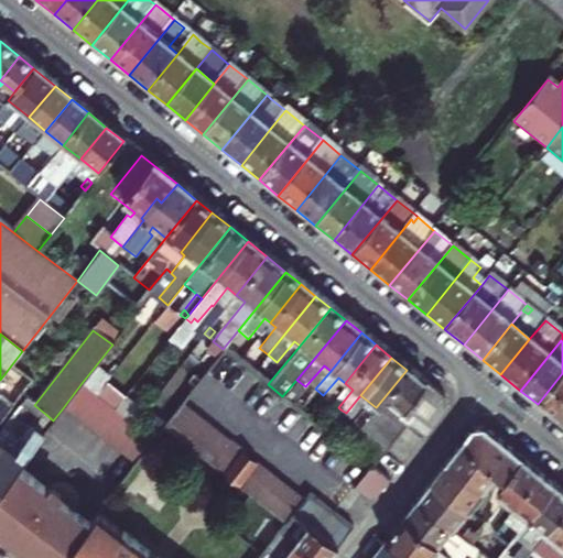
[(445,401),(407,370),(377,406),(405,427),(423,441),(446,411),(445,401)]
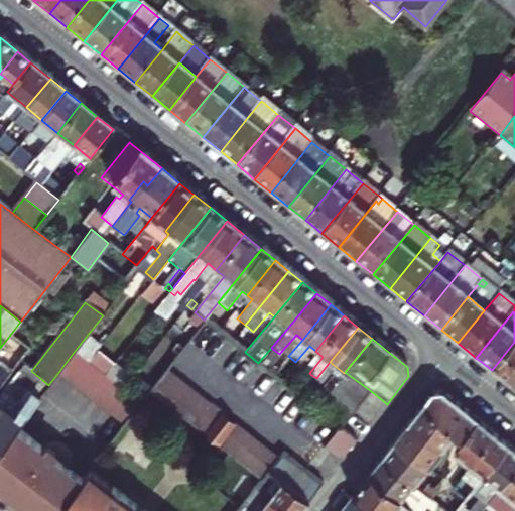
[(509,384),(514,376),(514,342),(492,370),(509,384)]
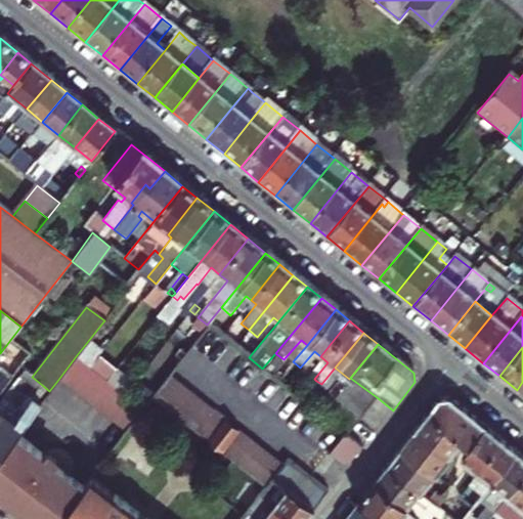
[(28,355),(22,350),(16,357),(23,362),(28,355)]
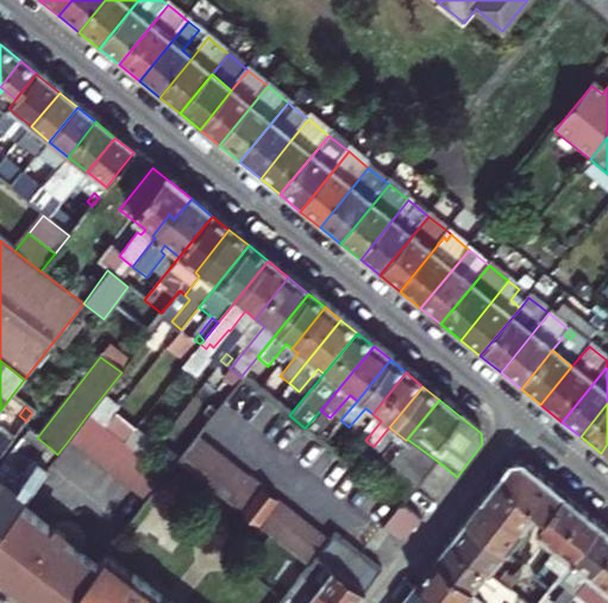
[(67,443),(143,504),(165,475),(102,426),(101,426),(88,414),(67,443)]
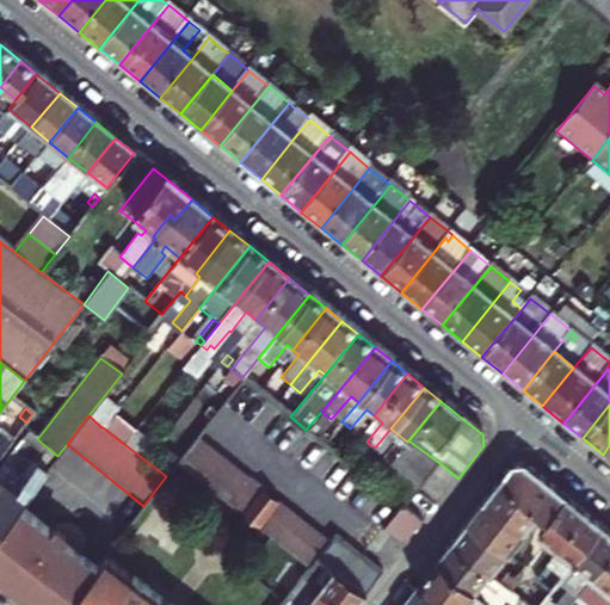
[(28,432),(13,452),(19,457),(35,438),(28,432)]
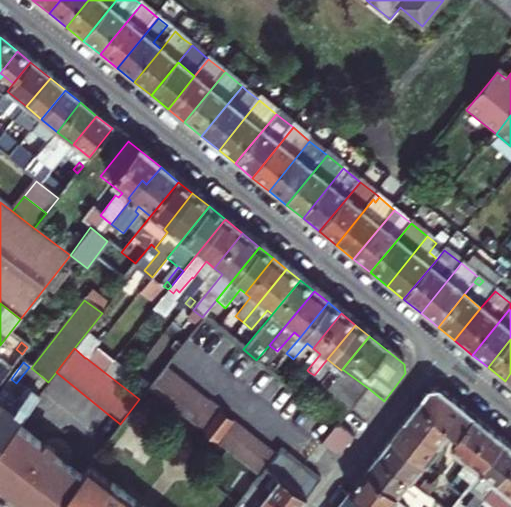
[(0,382),(9,371),(0,363),(0,382)]
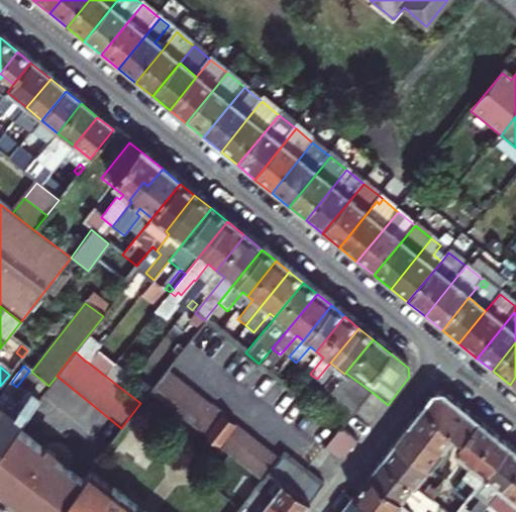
[(146,395),(204,438),(221,416),(164,373),(146,395)]
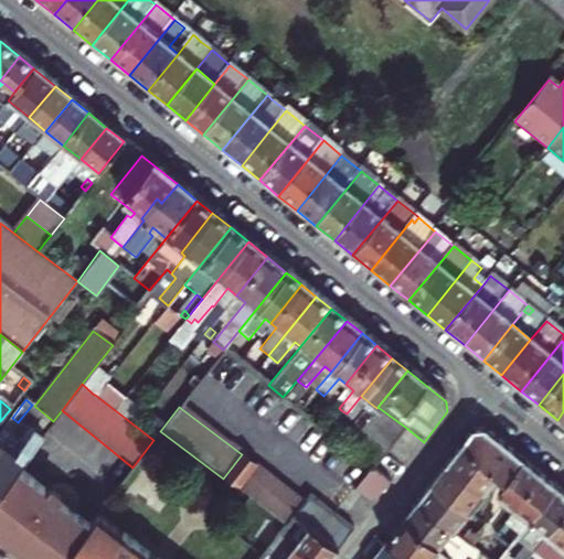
[(376,408),(366,421),(358,431),(342,419),(332,432),(374,468),(385,453),(394,443),(406,428),(378,407),(376,408)]
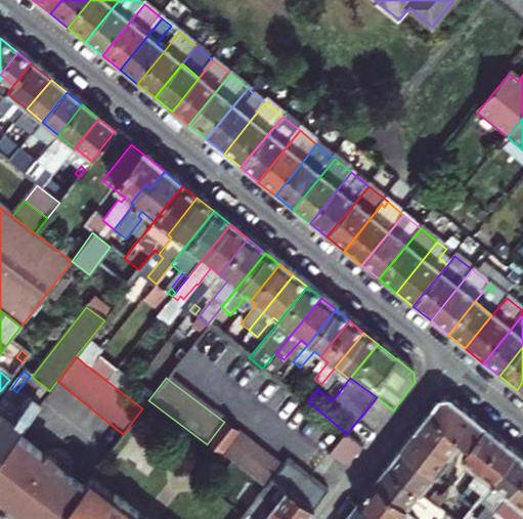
[(312,385),(317,389),(321,384),(316,381),(312,385)]
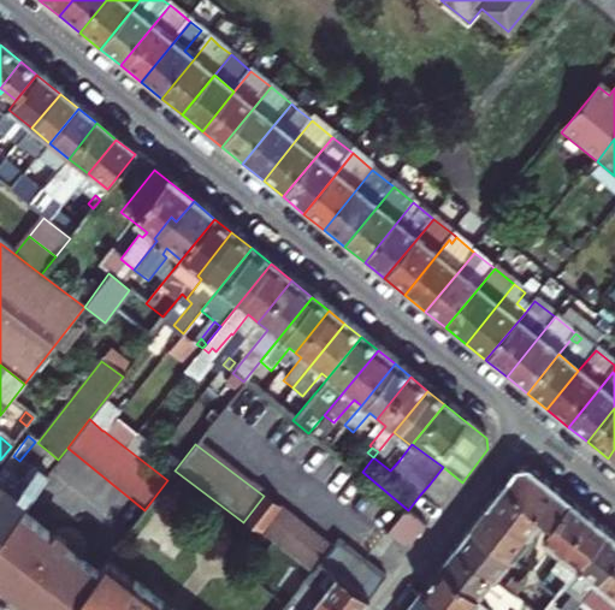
[(0,536),(18,513),(58,460),(49,452),(34,473),(19,461),(13,456),(0,472),(0,536)]
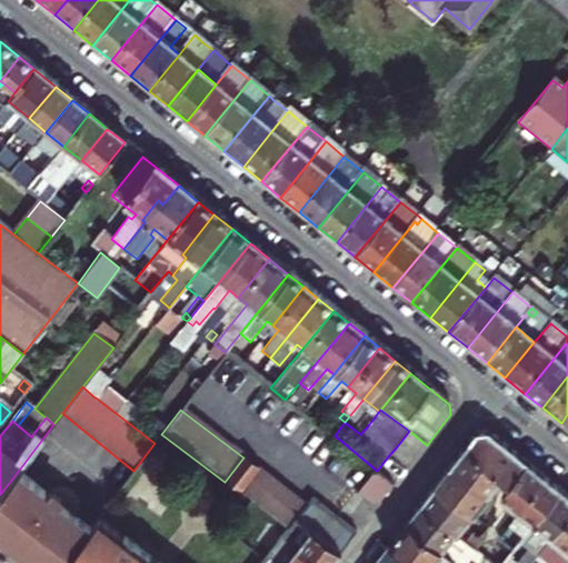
[(476,435),(464,451),(500,481),(508,488),(526,465),(487,434),(476,435)]
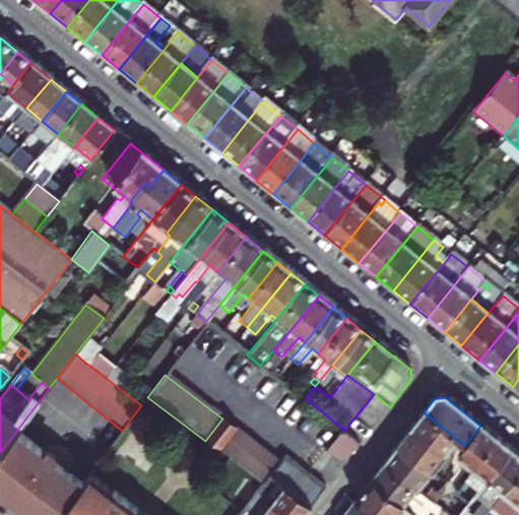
[(424,412),(410,430),(444,456),(457,440),(424,412)]
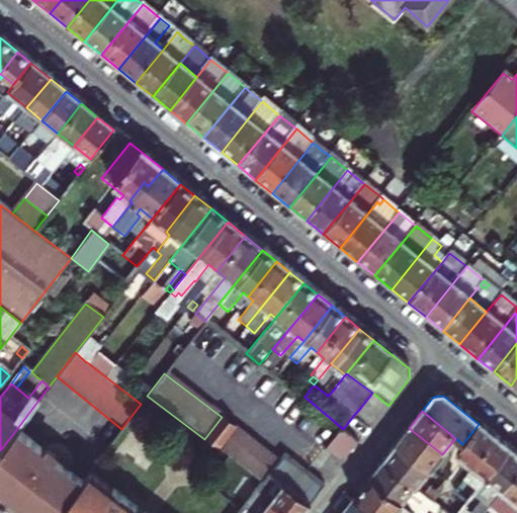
[(204,439),(216,448),(234,427),(222,417),(204,439)]
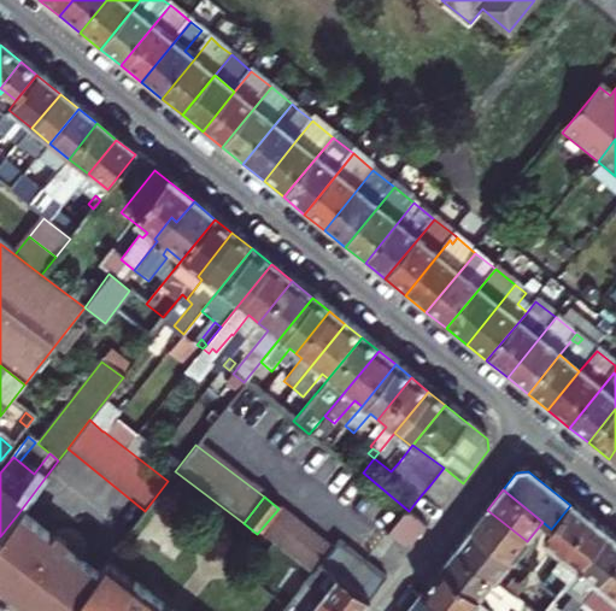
[(545,546),(558,557),(588,521),(570,505),(551,529),(544,536),(545,546)]
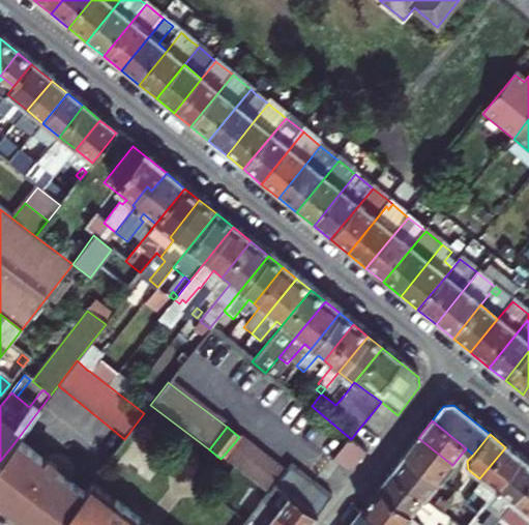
[(221,459),(268,496),(275,487),(287,473),(239,437),(221,459)]
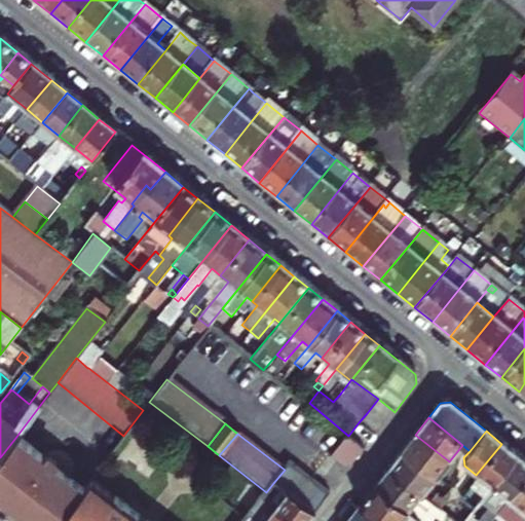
[(449,461),(415,435),(402,452),(436,479),(449,461)]
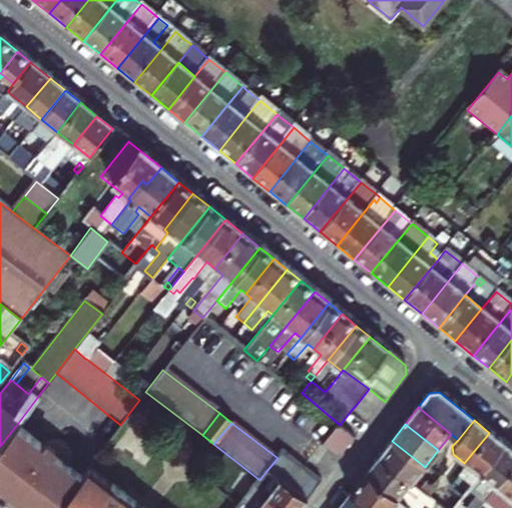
[(355,440),(339,426),(323,446),(335,457),(343,455),(355,440)]
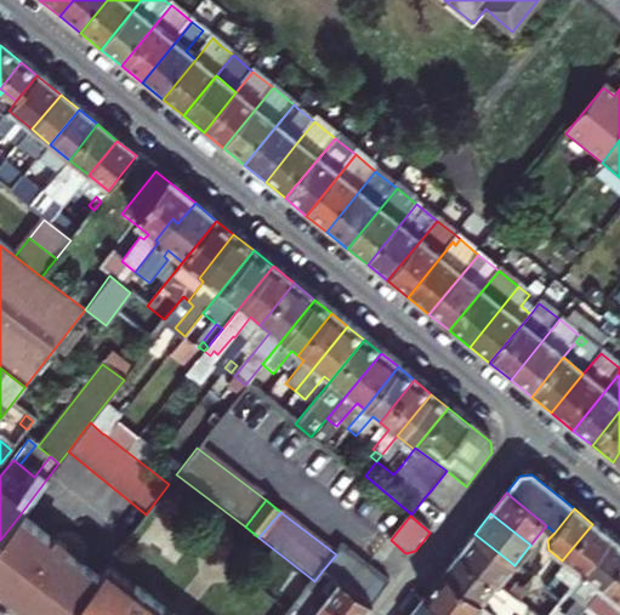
[(67,614),(97,578),(80,565),(84,558),(85,551),(83,544),(80,540),(74,535),(67,534),(63,534),(56,536),(52,539),(50,541),(18,517),(0,540),(0,587),(35,614),(67,614)]
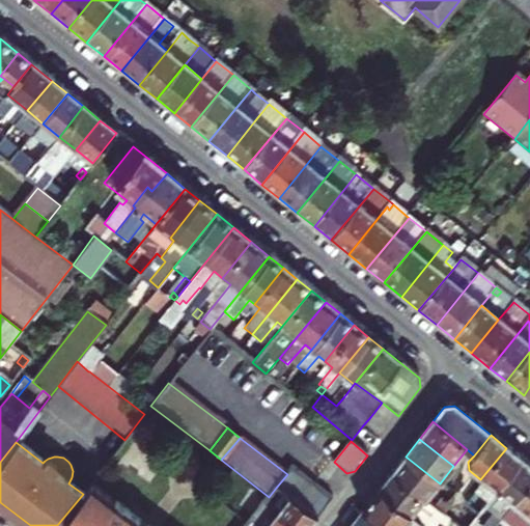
[(506,448),(480,479),(497,492),(522,461),(506,448)]
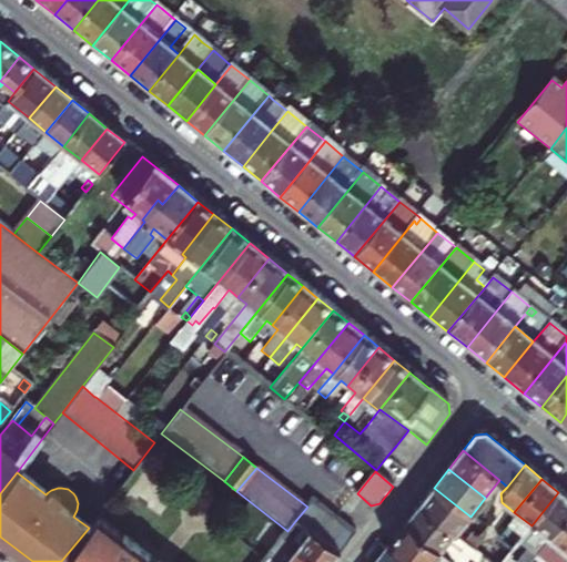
[(471,517),(434,488),(418,508),(454,537),(471,517)]
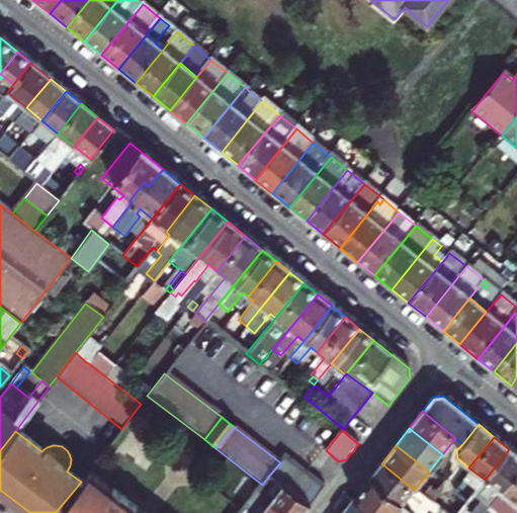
[(516,455),(509,449),(485,480),(500,493),(516,473),(516,455)]
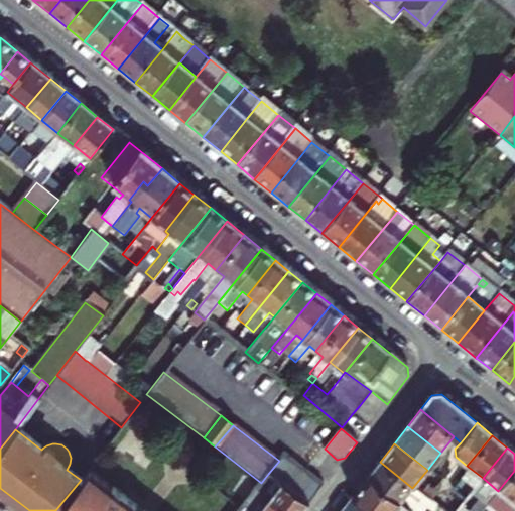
[(268,474),(282,484),(308,505),(323,487),(305,474),(282,456),(279,461),(268,474)]
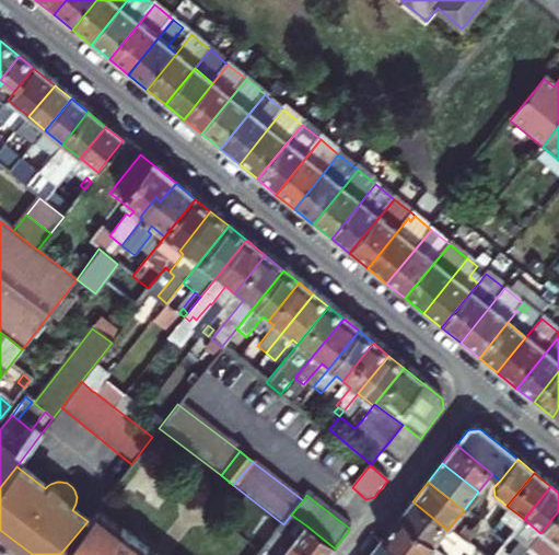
[(399,519),(443,554),(445,554),(454,542),(458,546),(462,542),(456,536),(447,530),(412,501),(399,519)]
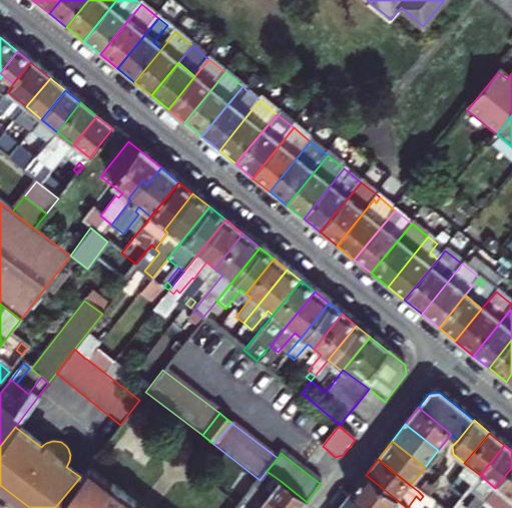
[(511,468),(495,488),(511,501),(511,499),(511,468)]
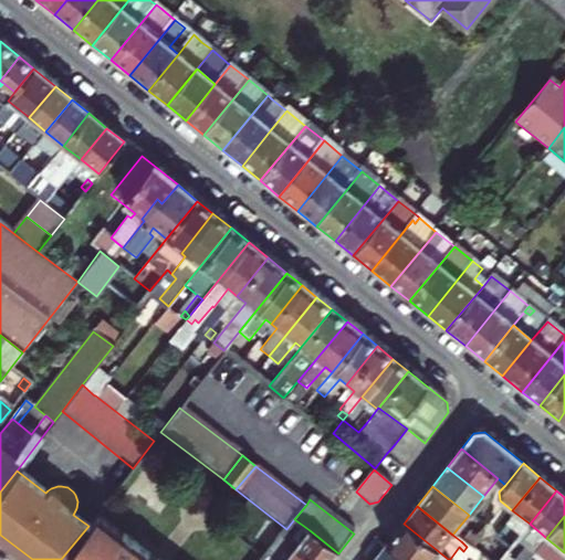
[(154,559),(122,535),(121,536),(95,517),(89,526),(61,559),(154,559)]
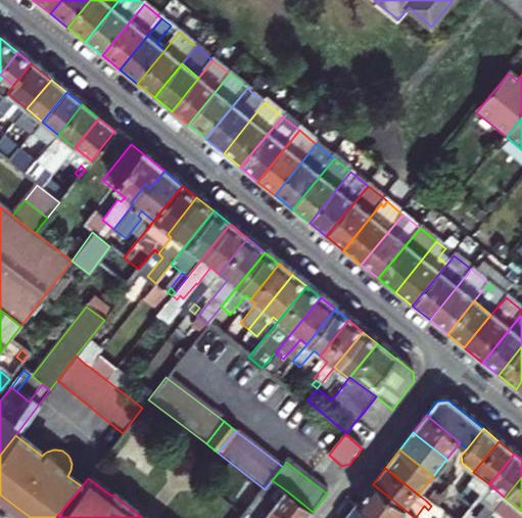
[(373,484),(357,505),(373,517),(414,517),(373,484)]
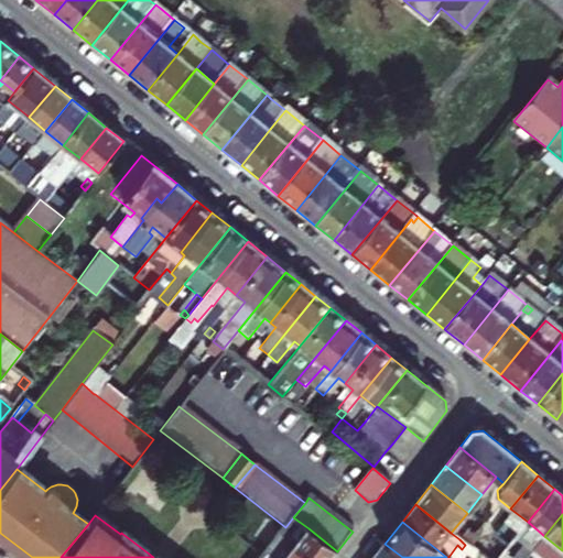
[(309,528),(294,547),(307,557),(332,557),(337,551),(309,528)]
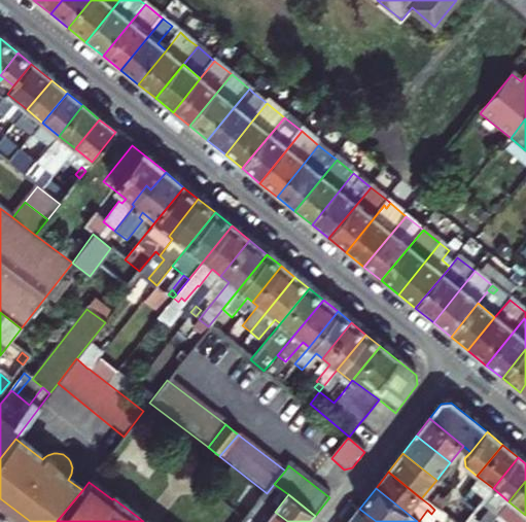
[(260,501),(266,506),(270,499),(266,495),(260,501)]
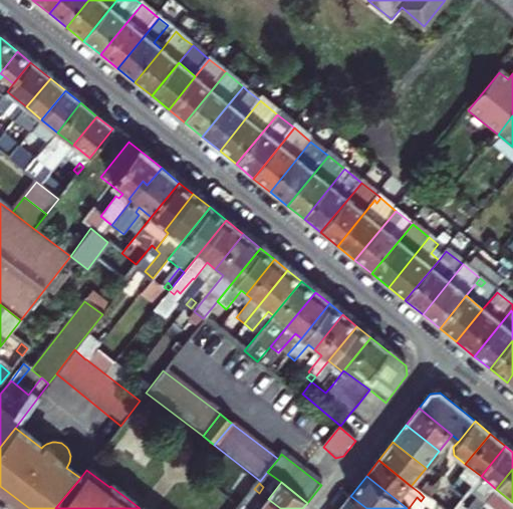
[(423,487),(419,492),(424,497),(429,501),(433,495),(423,487)]
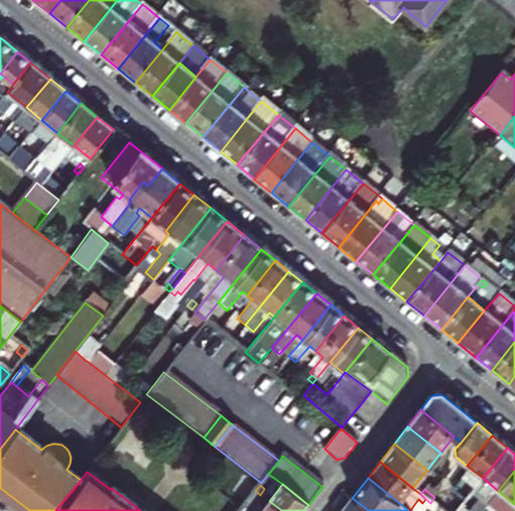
[(255,491),(251,496),(256,500),(260,495),(255,491)]
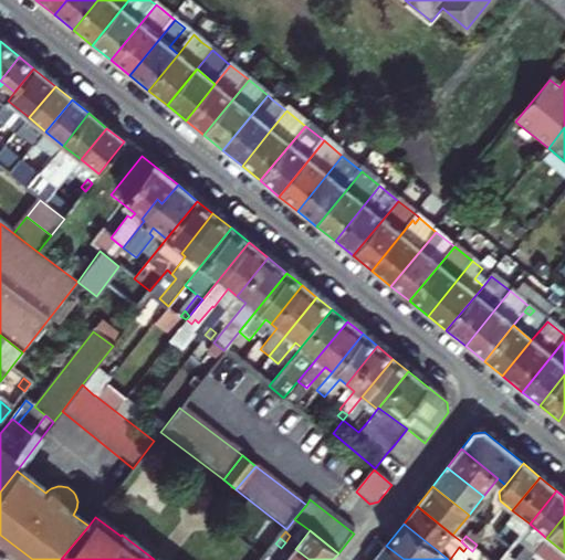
[(404,559),(386,546),(374,559),(404,559)]
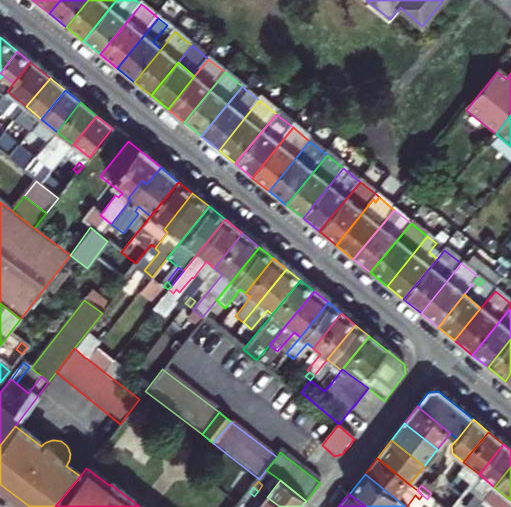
[(279,506),(267,497),(259,506),(279,506)]
